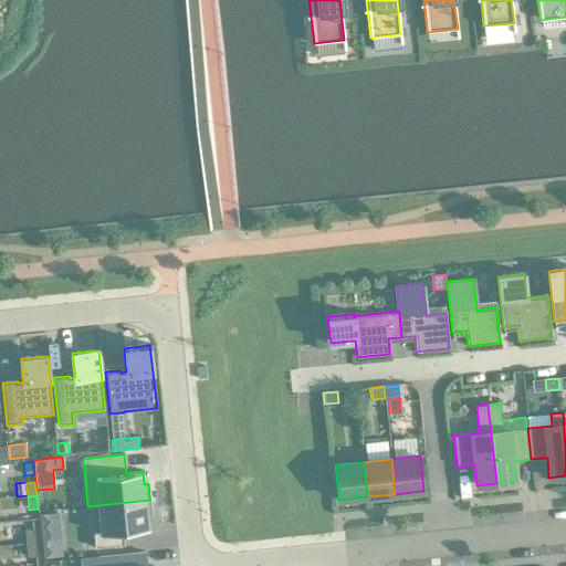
[(149,500),(87,506),(87,507),(98,506),(101,533),(93,534),(94,548),(123,545),(122,532),(132,531),(148,528),(147,516),(152,516),(149,500)]
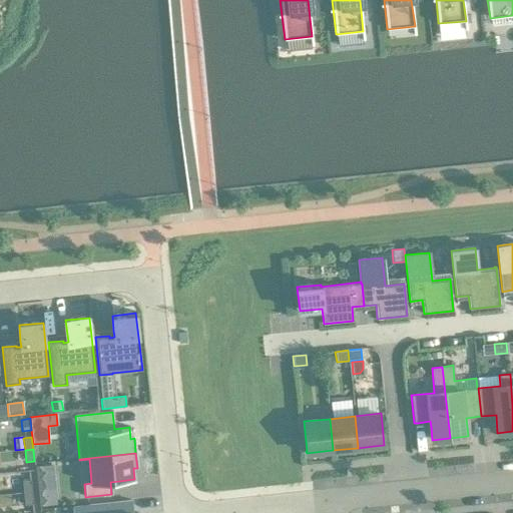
[(29,480),(22,481),(23,493),(31,492),(30,480),(29,480)]
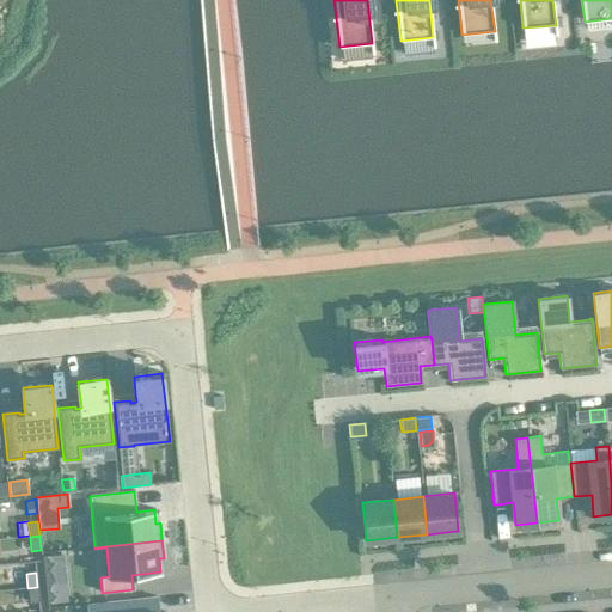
[(37,587),(28,588),(29,603),(38,601),(37,587)]
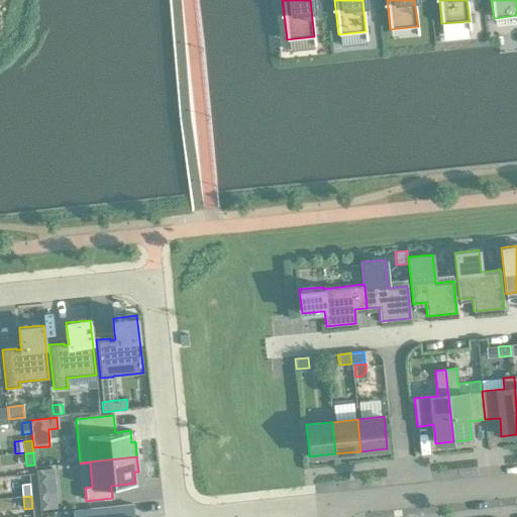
[(56,496),(38,498),(39,510),(57,508),(56,496)]
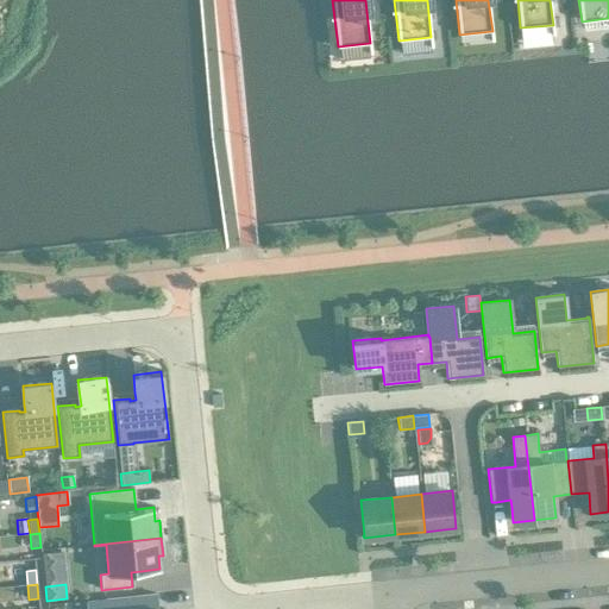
[(156,595),(87,602),(87,603),(89,602),(89,608),(150,608),(150,596),(156,596),(156,595)]
